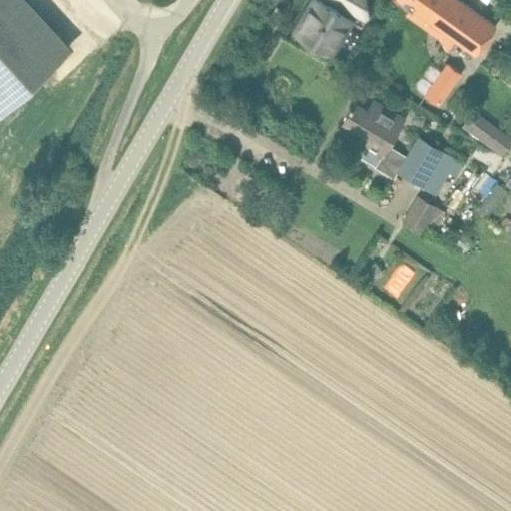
[(56,33),(25,0),(0,0),(0,112),(69,48),(56,33)]
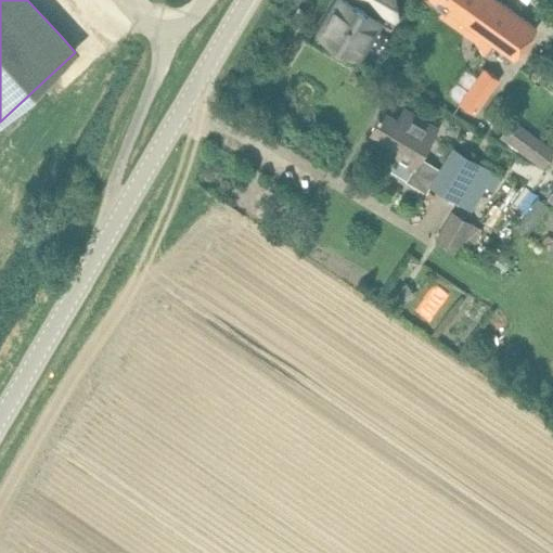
[(359,62),(370,42),(381,23),(341,0),(338,0),(318,37),(359,62)]
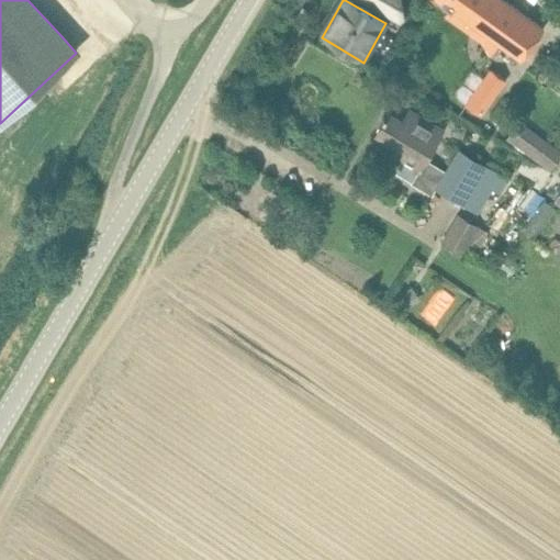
[(502,0),(437,0),(450,10),(445,18),(482,44),(489,56),(490,57),(499,45),(519,60),(542,30),(502,0)]
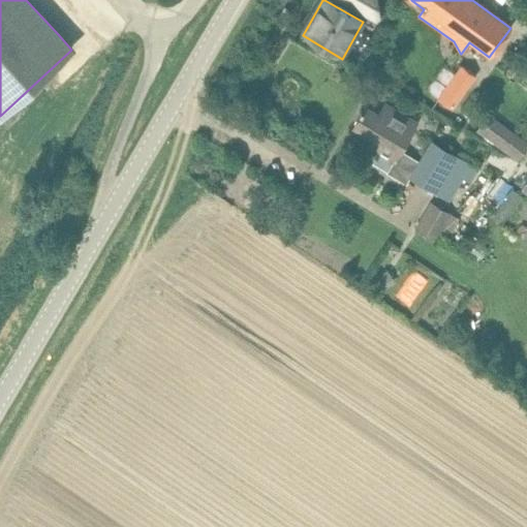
[(451,111),(474,78),(461,67),(436,100),(451,111)]
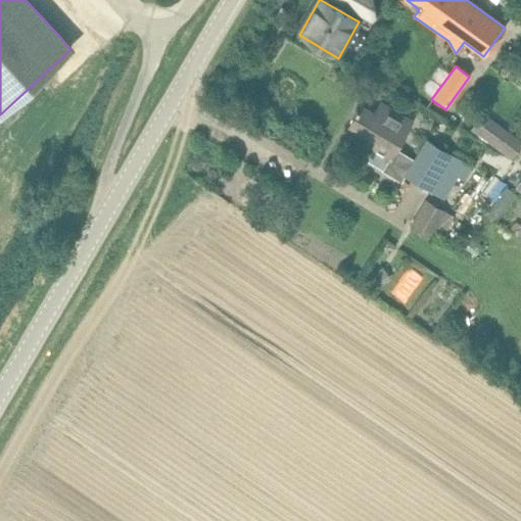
[(384,173),(401,183),(406,177),(443,200),(457,179),(463,182),(472,168),(424,139),(412,159),(397,150),(414,124),(382,104),(376,113),(363,106),(361,110),(359,109),(357,112),(359,113),(351,126),(378,142),(373,150),(391,160),(384,173)]
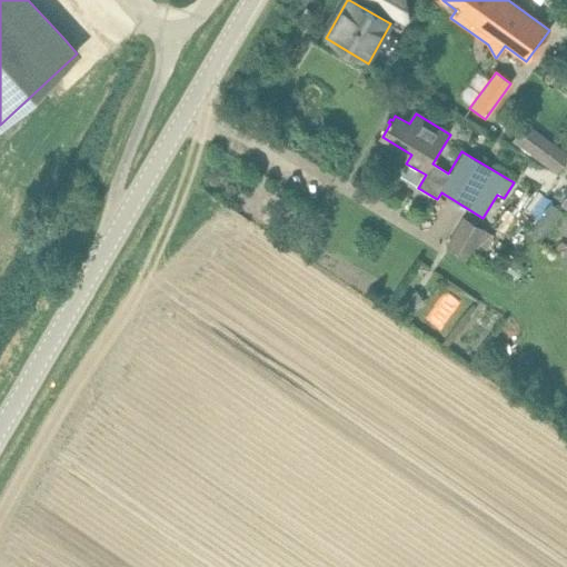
[(556,175),(566,161),(566,156),(524,125),(511,141),(556,175)]
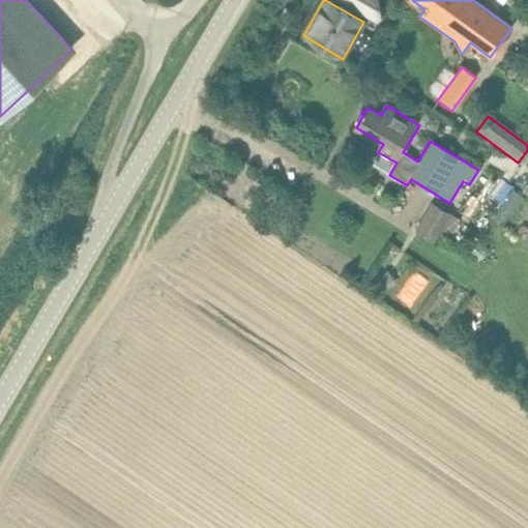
[(511,176),(519,165),(495,150),(488,162),(511,176)]
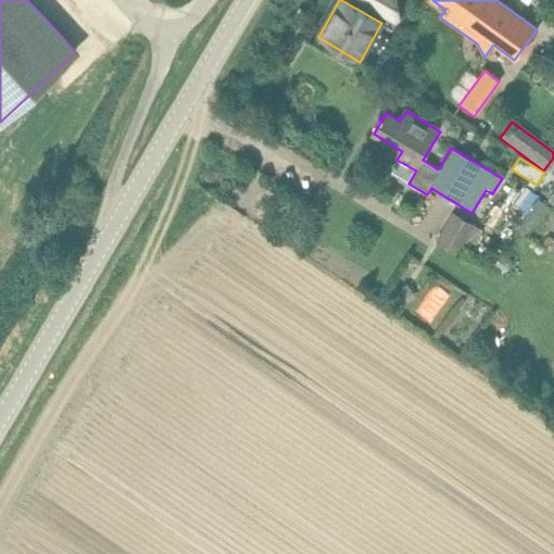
[(445,229),(437,243),(458,257),(467,243),(445,229)]
